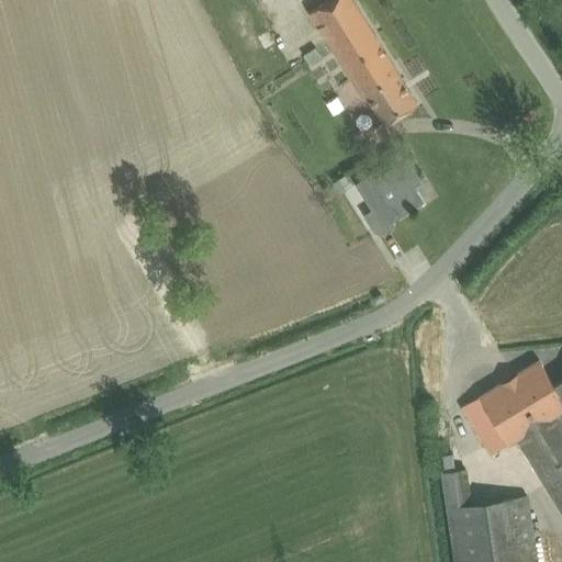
[(418,103),(353,0),(328,0),(311,11),(364,99),(369,97),(385,123),(418,103)]
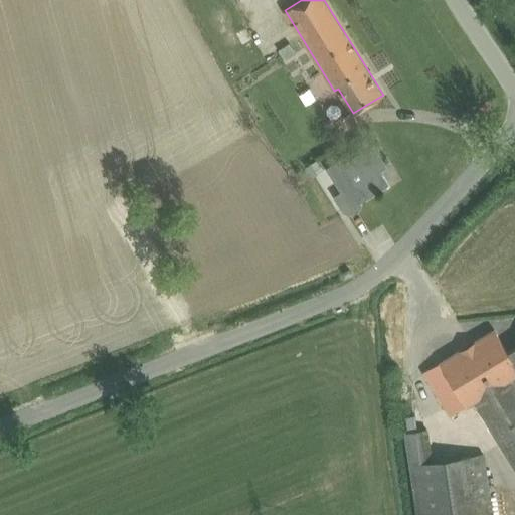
[(285,59),(296,52),(290,43),(279,50),(285,59)]
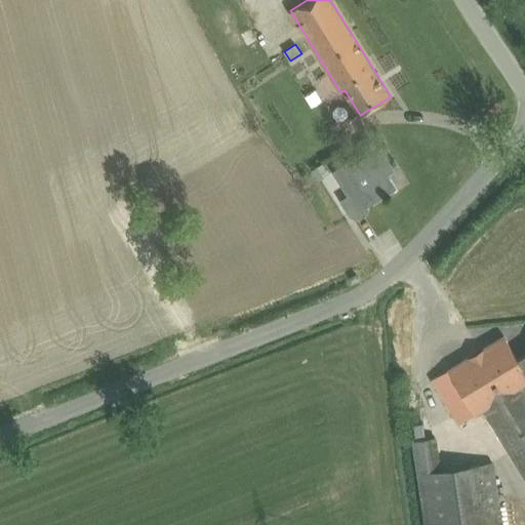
[(365,206),(371,203),(396,187),(388,173),(394,169),(381,148),(351,167),(348,161),(333,170),(349,196),(341,200),(351,215),(356,216),(361,215),(364,211),(365,206)]
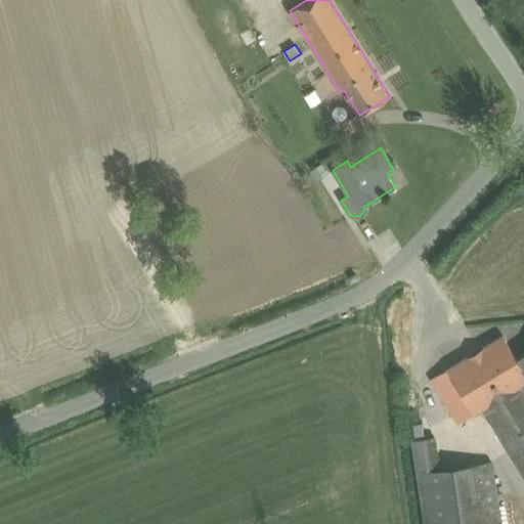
[(311,169),(317,180),(330,173),(322,162),(311,169)]
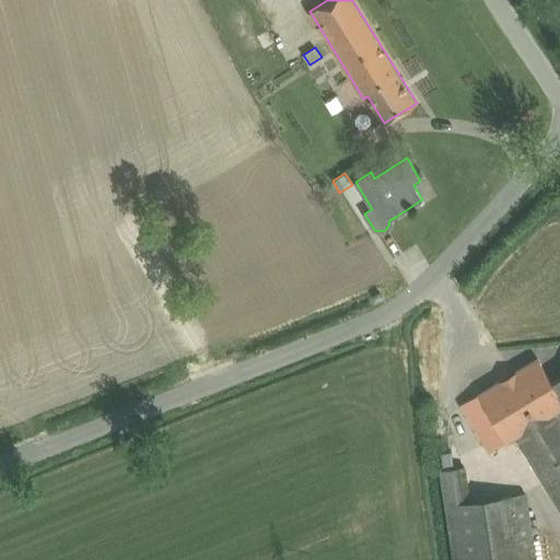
[(559,376),(552,382),(537,358),(461,405),(489,453),(515,436),(559,510),(559,376)]
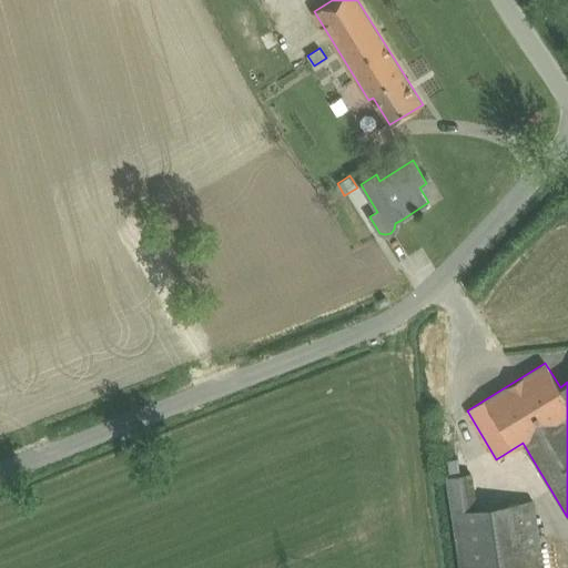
[(472,474),(447,477),(460,567),(543,567),(533,500),(476,509),(472,474)]
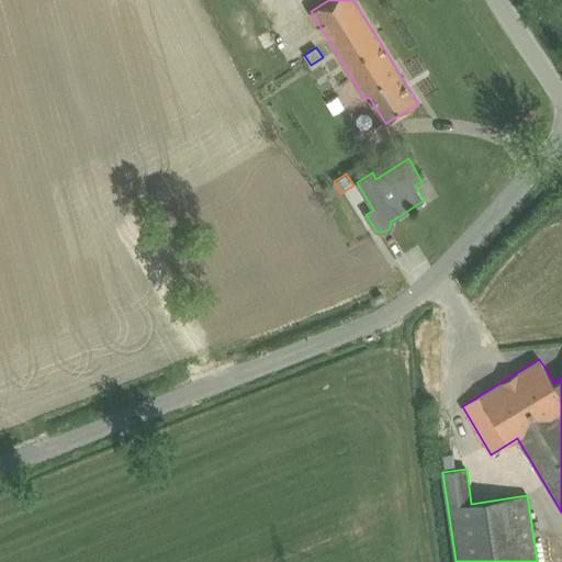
All buildings are outlined.
